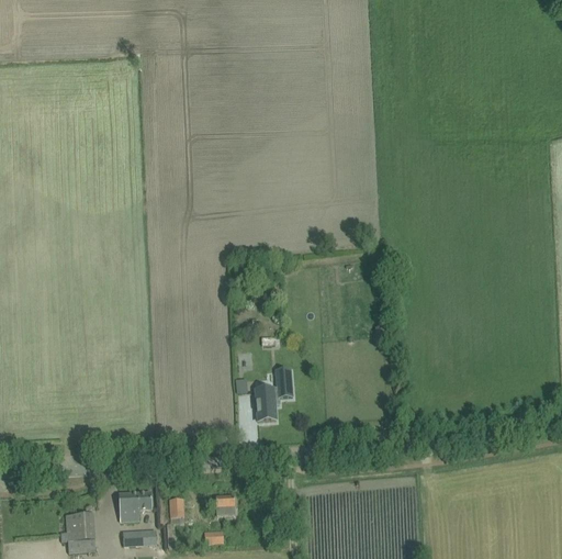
[(257,349),(257,364),(272,364),(272,349),(257,349)]
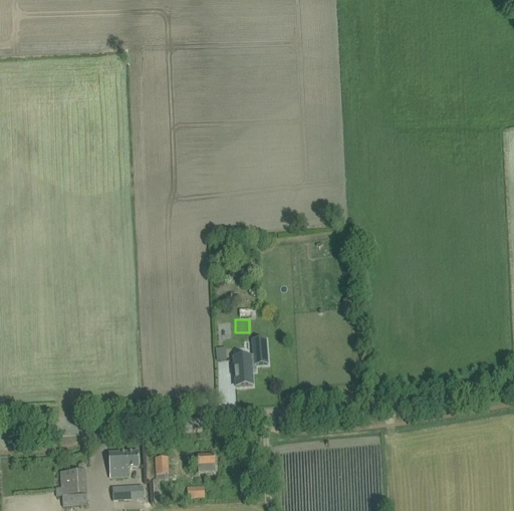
[(265,337),(252,338),(253,353),(253,354),(254,362),(255,362),(256,362),(267,361),(265,337)]
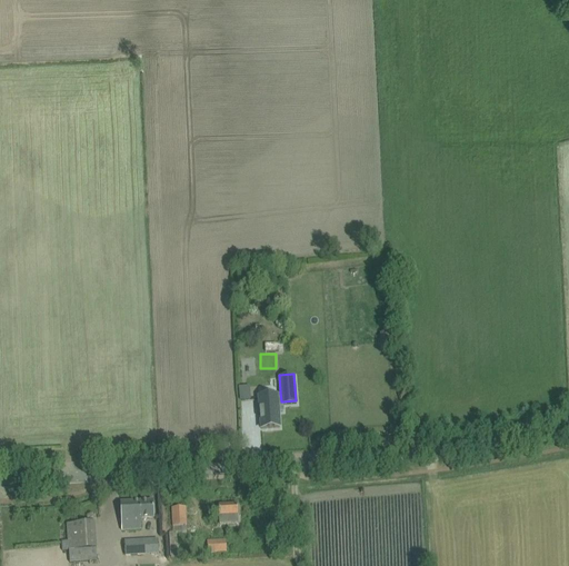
[(268,394),(259,395),(259,406),(259,407),(260,413),(260,417),(260,418),(261,426),(279,425),(278,409),(282,408),(282,401),(281,401),(280,393),(268,394)]
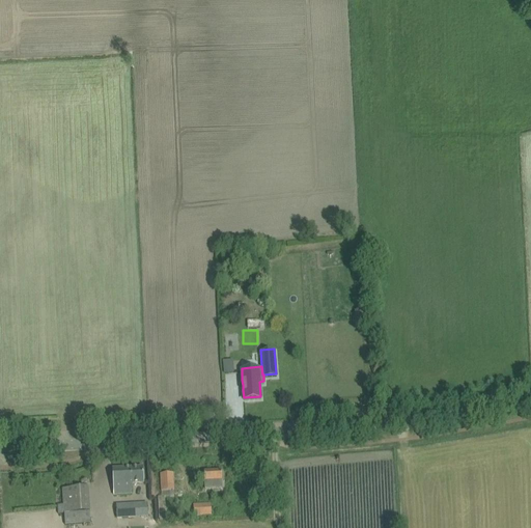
[(112,467),(114,493),(132,492),(132,481),(143,481),(142,465),(112,467)]
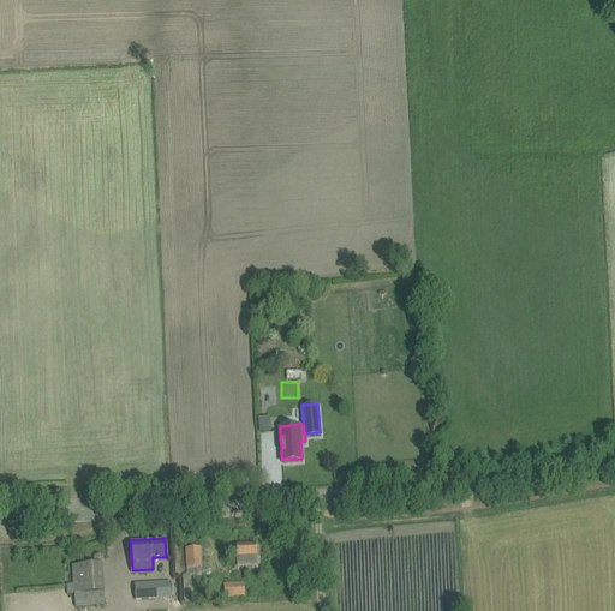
[(237,563),(257,562),(256,543),(236,544),(237,563)]
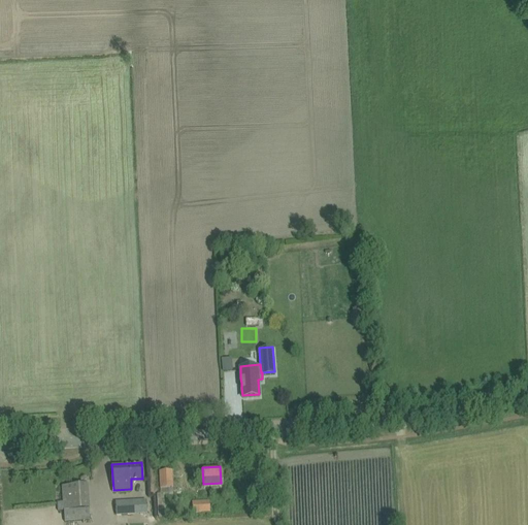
[(172,485),(171,468),(159,469),(160,486),(172,485)]
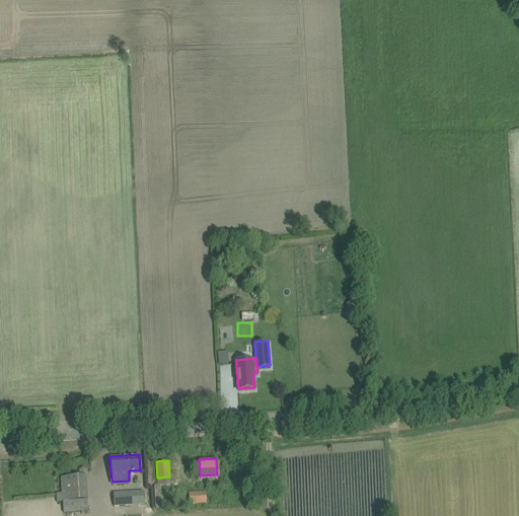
[(63,500),(63,510),(88,508),(85,473),(55,475),(57,500),(63,500)]
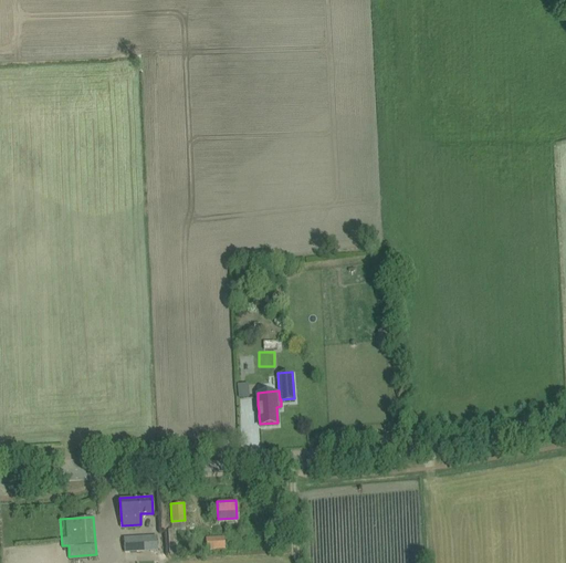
[(224,533),(206,534),(206,549),(224,548),(224,533)]
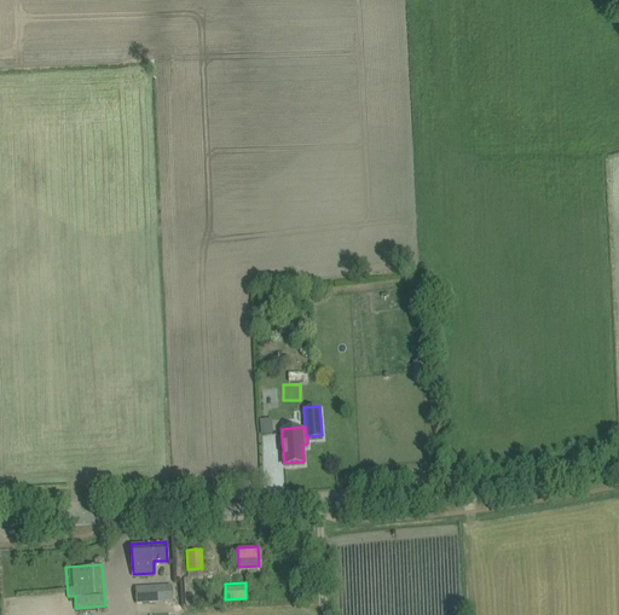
[(160,585),(136,586),(136,601),(161,599),(160,585)]
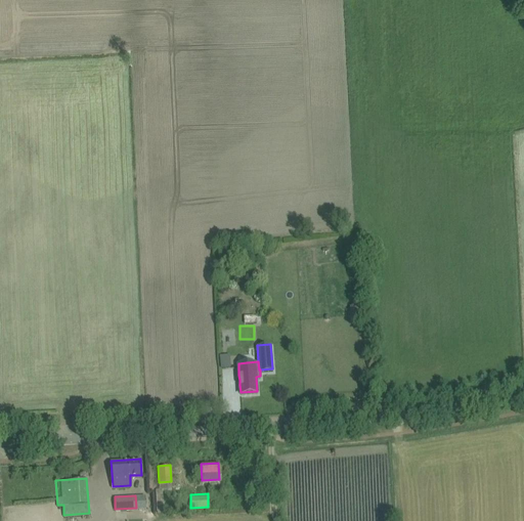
All buildings are outlined.
